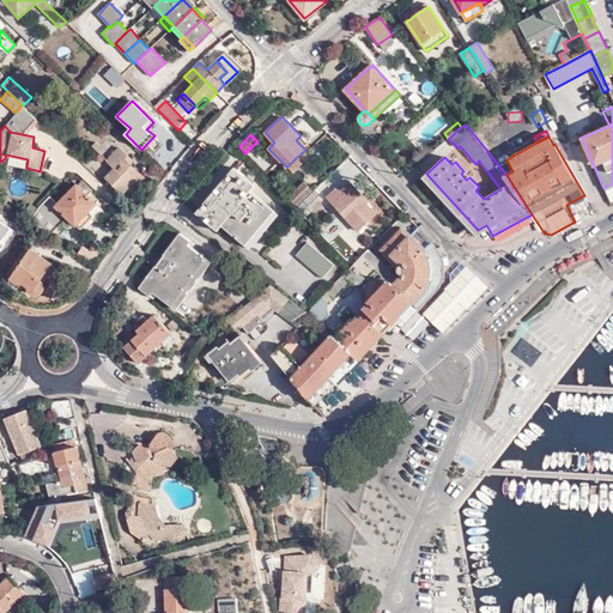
[(122,193),(127,188),(140,175),(128,162),(132,158),(121,149),(108,162),(116,169),(107,177),(122,193)]
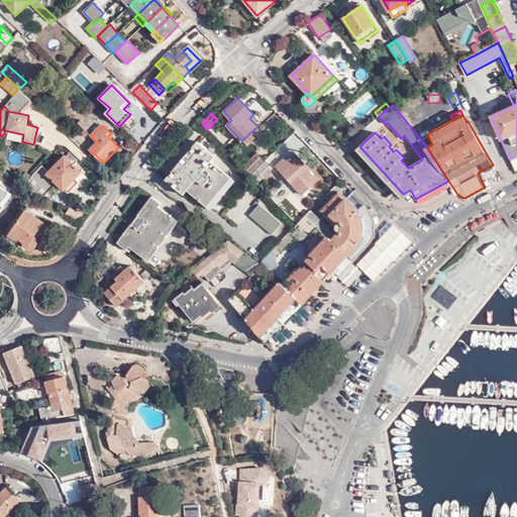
[(91,135),(84,129),(81,132),(87,139),(91,135)]
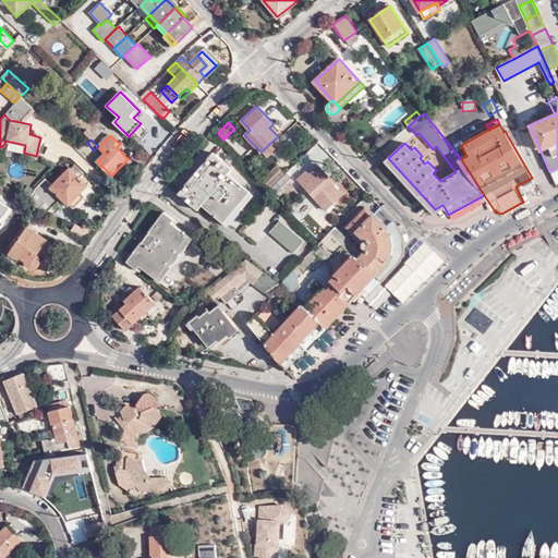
[(270,143),(263,150),(268,157),(277,149),(270,143)]
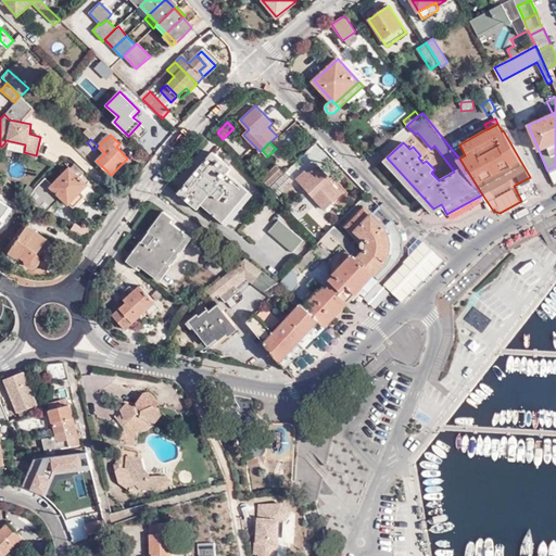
[(189,187),(186,184),(178,192),(198,209),(202,203),(224,222),(249,190),(227,173),(231,167),(212,152),(205,161),(207,164),(189,187)]
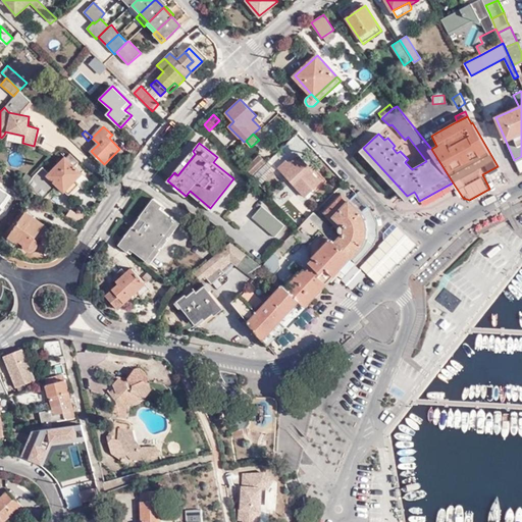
[(407,196),(363,148),(360,151),(406,201),(416,195),(414,192),(407,196)]
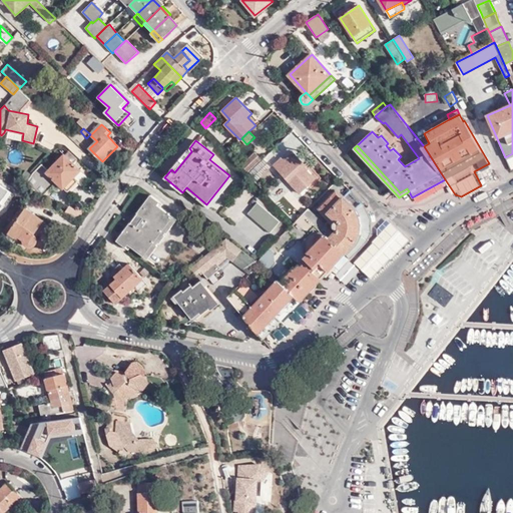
[(117,146),(106,157),(108,160),(120,148),(117,146)]
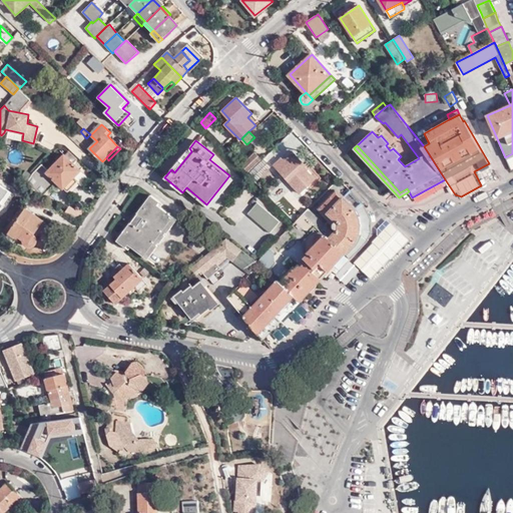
[(189,148),(171,169),(174,172),(191,151),(189,148)]
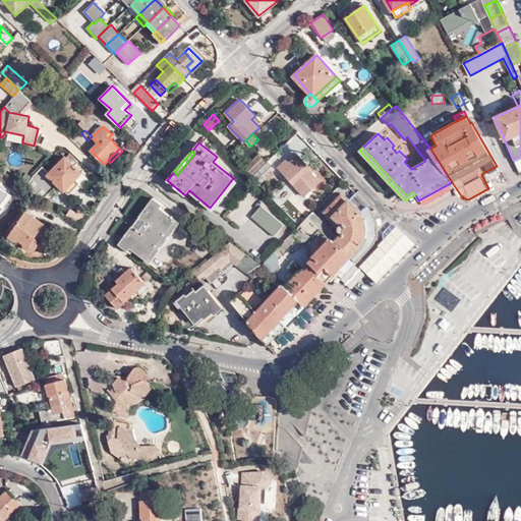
[(320,181),(308,170),(307,171),(302,166),(305,163),(297,153),(287,162),(285,161),(278,167),(304,195),(320,181)]
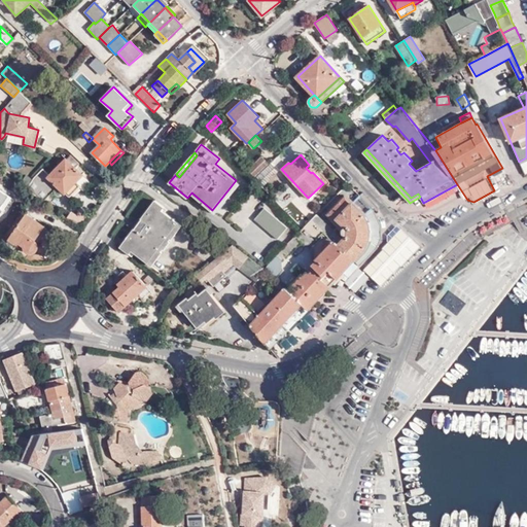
[(76,183),(82,175),(75,168),(79,164),(71,155),(67,160),(66,159),(47,177),(48,178),(43,183),(51,191),(58,186),(65,194),(66,192),(70,197),(79,186),(76,183)]
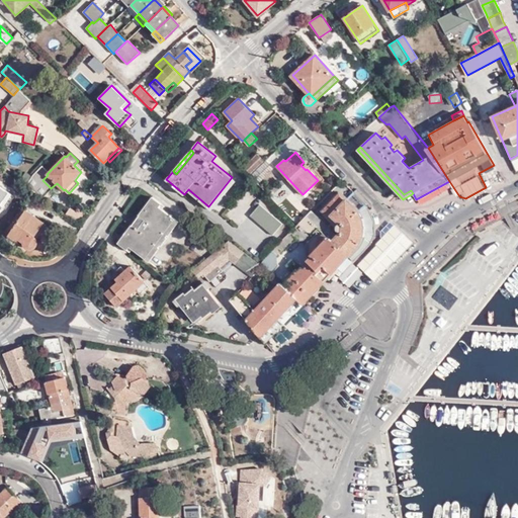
[(250,173),(263,160),(257,153),(243,166),(250,173)]
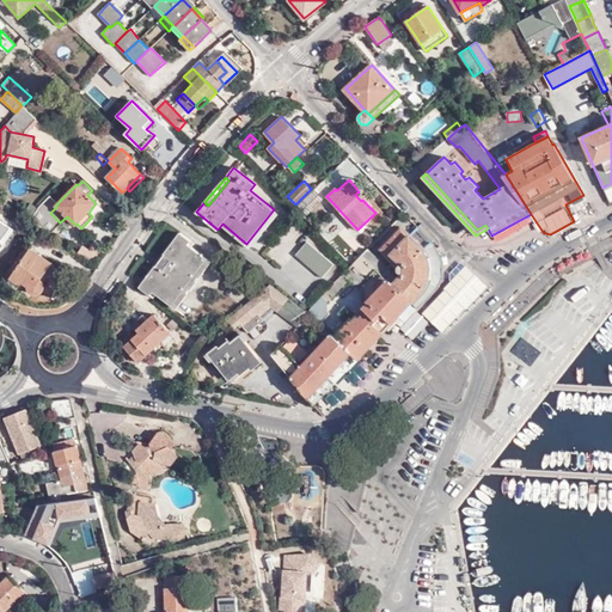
[(314,189),(298,204),(307,214),(323,197),(314,189)]
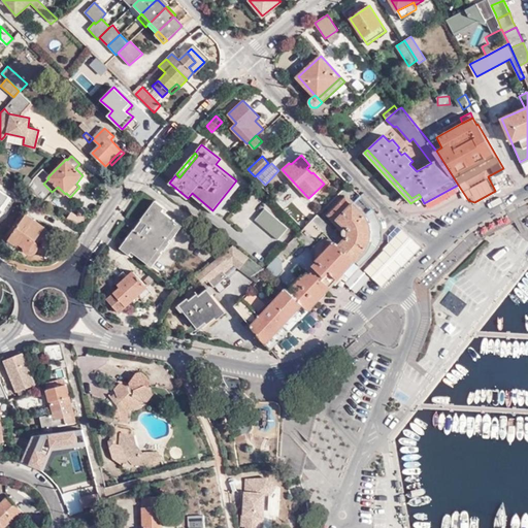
[(311,173),(312,172),(315,169),(309,165),(306,168),(311,173)]
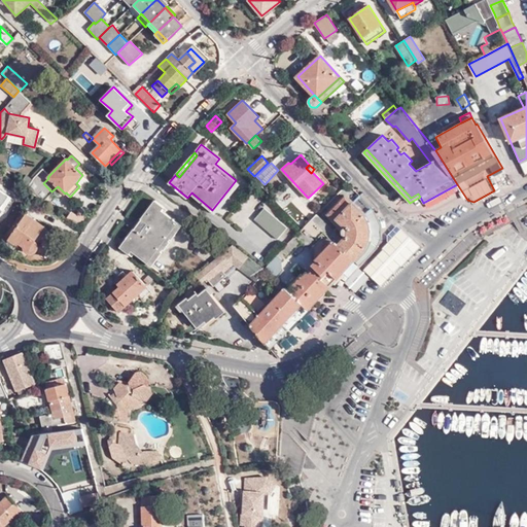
[(86,179),(82,175),(76,183),(79,186),(86,179)]
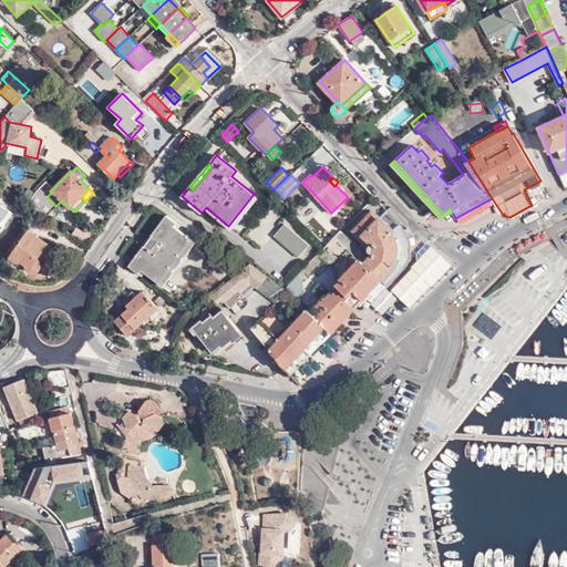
[(254,194),(228,226),(232,229),(257,198),(254,194)]
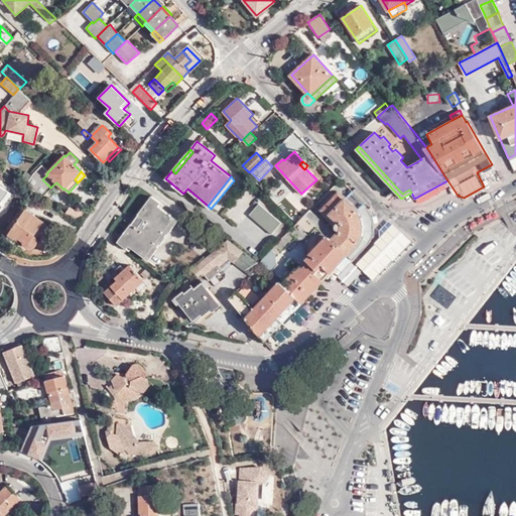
[(0,182),(0,217),(16,195),(0,182)]
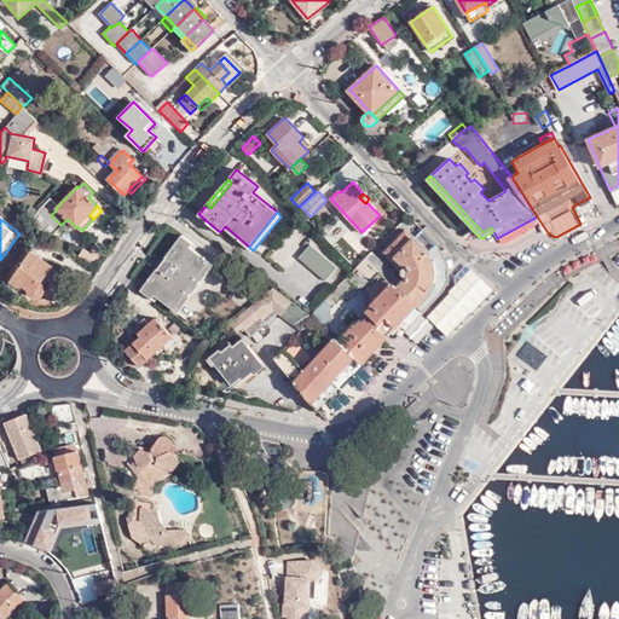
[(372,252),(366,258),(417,306),(422,311),(435,295),(443,288),(447,279),(447,271),(445,261),(440,248),(434,241),(427,247),(416,235),(411,227),(385,252),(394,261),(398,259),(406,270),(408,276),(406,279),(403,282),(372,252)]
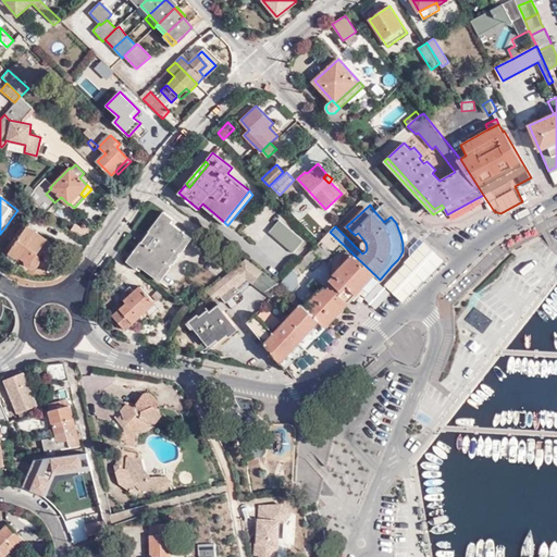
[(140,242),(127,261),(136,268),(138,265),(156,277),(187,235),(171,222),(173,219),(163,212),(149,231),(150,232),(141,243),(140,242)]
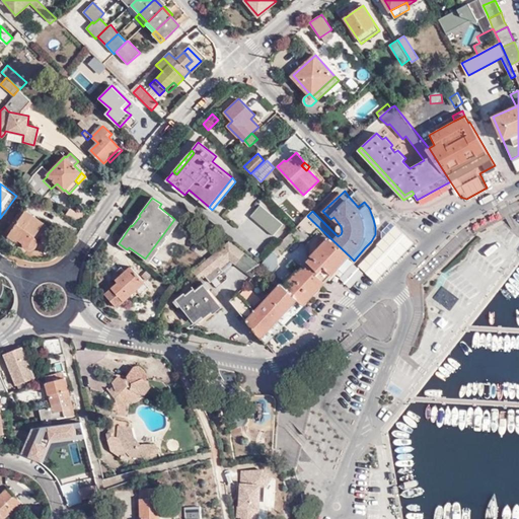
[(283,224),(260,205),(250,216),(273,234),(283,224)]
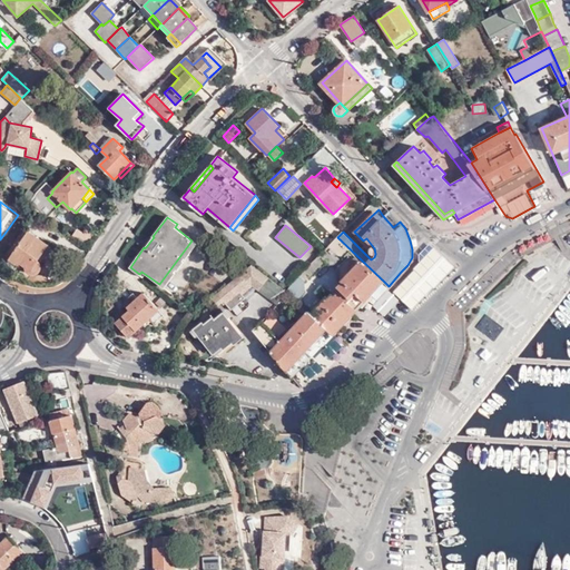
[(12,256),(21,263),(27,266),(27,269),(29,273),(32,274),(36,274),(38,273),(40,271),(41,267),(40,263),(37,261),(48,245),(29,232),(12,256)]
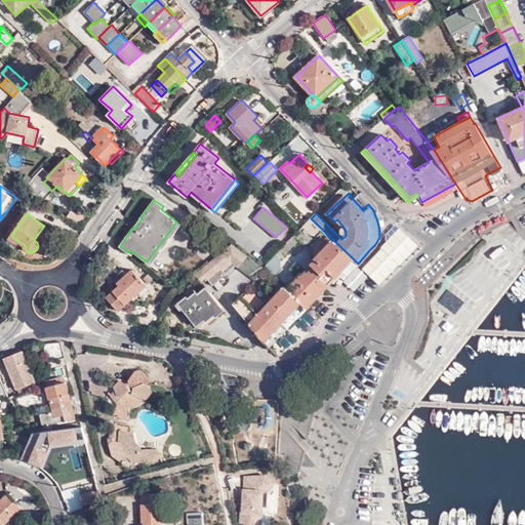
[(311,218),(301,228),(285,245),(291,251),(299,242),(301,244),(312,244),(317,240),(318,241),(314,246),(314,255),(316,257),(314,259),(316,260),(312,265),(314,268),(311,270),(328,286),(354,259),(311,218)]
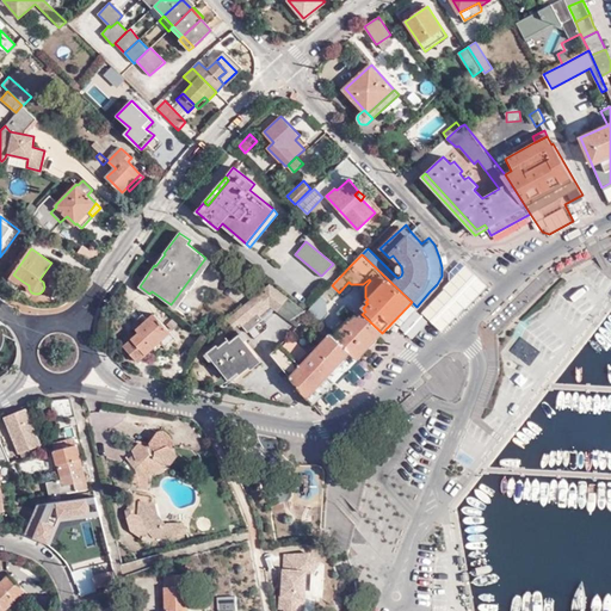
[(210,261),(205,258),(171,304),(176,308),(210,261)]
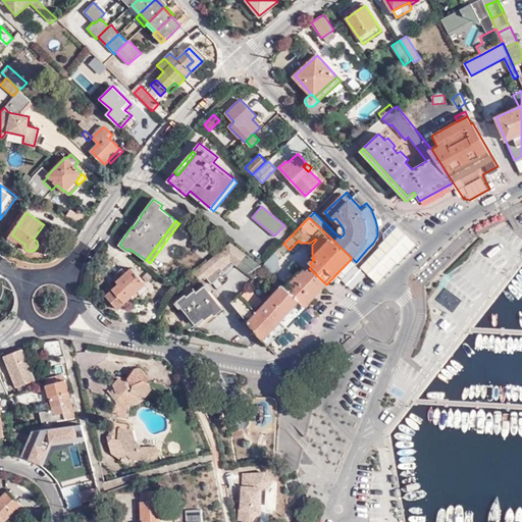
[(399,226),(361,266),(378,283),(417,244),(399,226)]
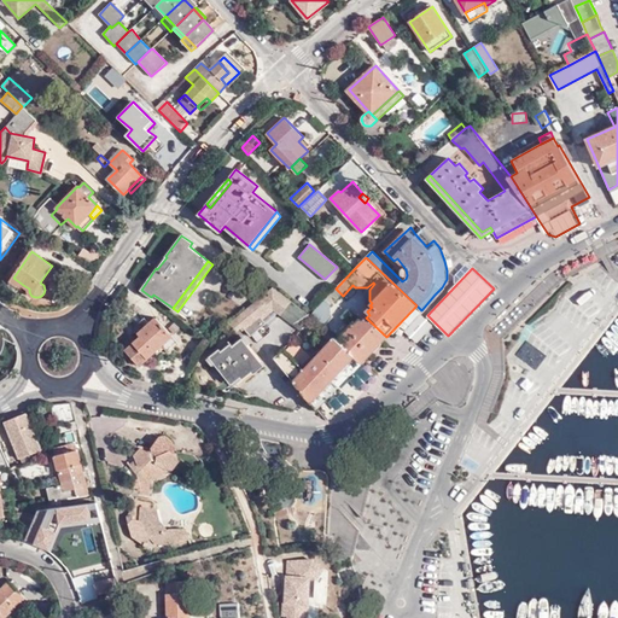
[(21,289),(23,285),(13,278),(10,283),(21,289)]
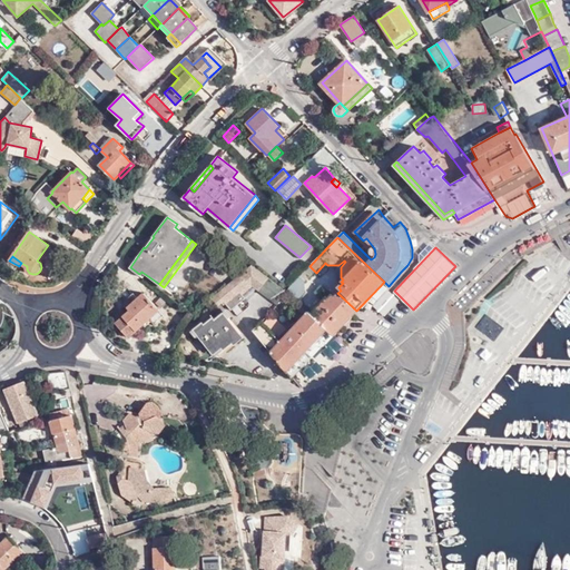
[(252,264),(210,298),(217,305),(223,301),(231,310),(244,298),(241,295),(252,285),(275,303),(286,291),(252,264)]
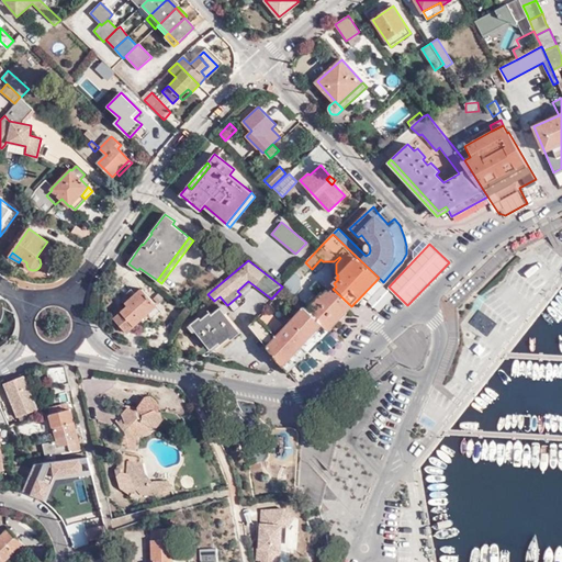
[(305,262),(282,287),(293,296),(301,289),(301,277),(305,273),(306,276),(312,269),(305,262)]
